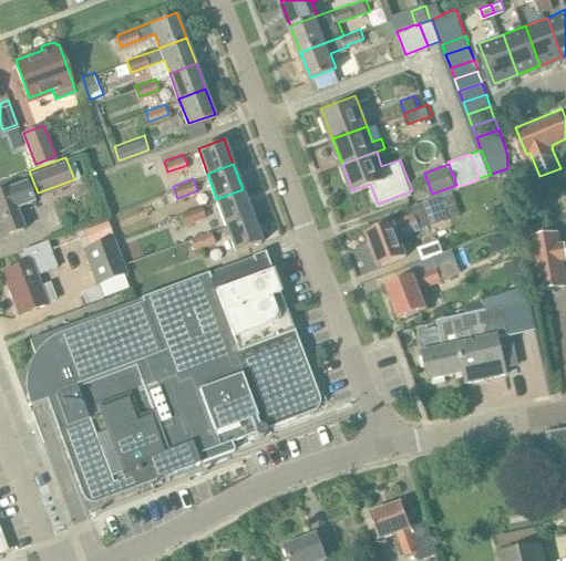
[(26,179),(2,188),(0,188),(0,235),(23,227),(14,204),(32,197),(26,179)]
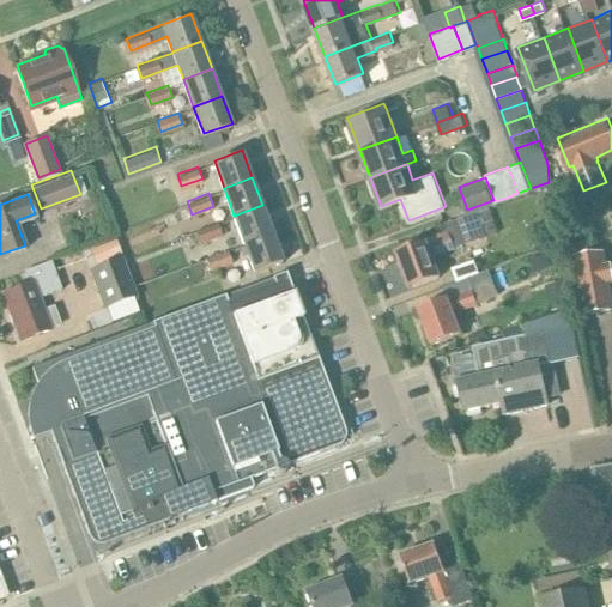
[(425,240),(420,242),(398,250),(411,284),(440,273),(432,253),(488,231),(484,220),(495,216),(490,201),(467,210),(446,220),(448,228),(424,236),(425,240)]
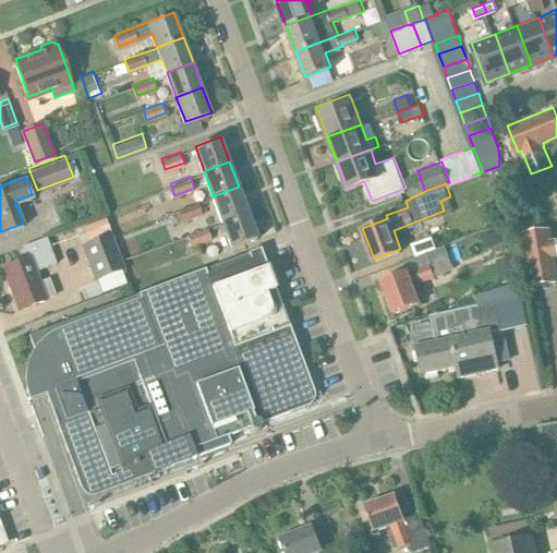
[(213,196),(218,208),(222,220),(249,212),(239,187),(213,196)]
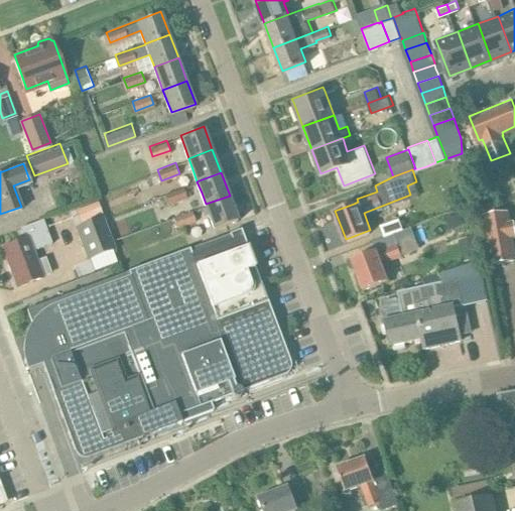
[(142,200),(155,196),(149,179),(136,184),(142,200)]
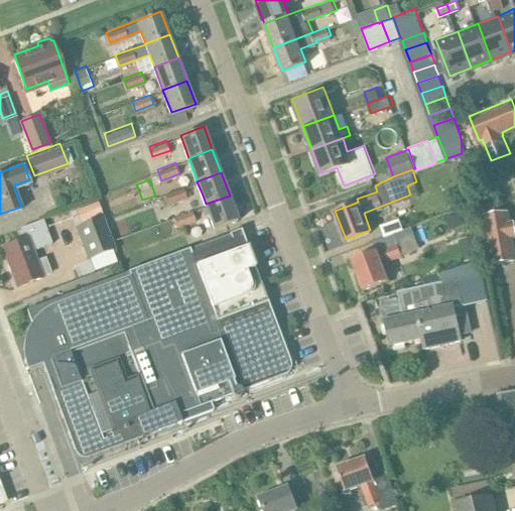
[(184,185),(166,194),(170,203),(188,197),(184,185)]
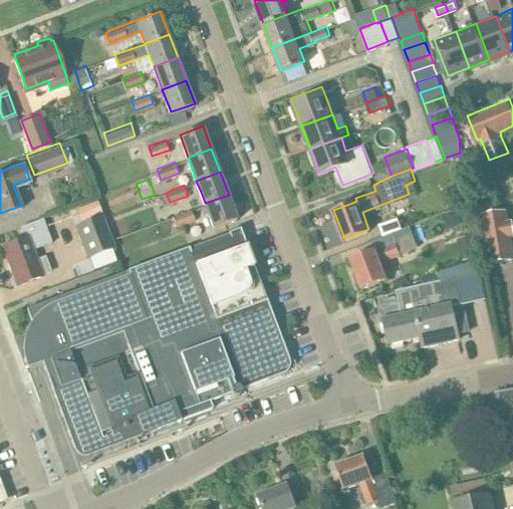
[(229,195),(205,203),(213,226),(237,217),(229,195)]
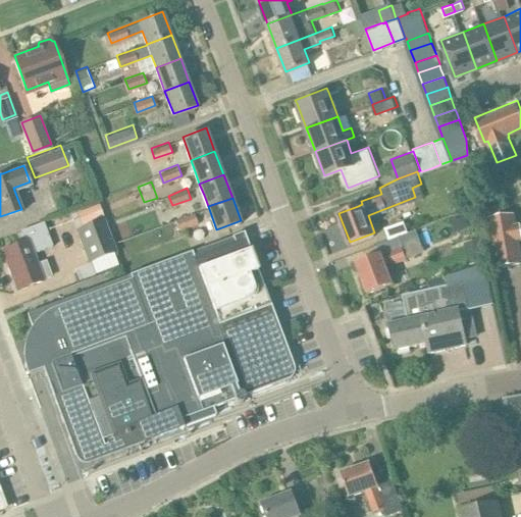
[(100,201),(77,209),(83,223),(105,215),(100,201)]
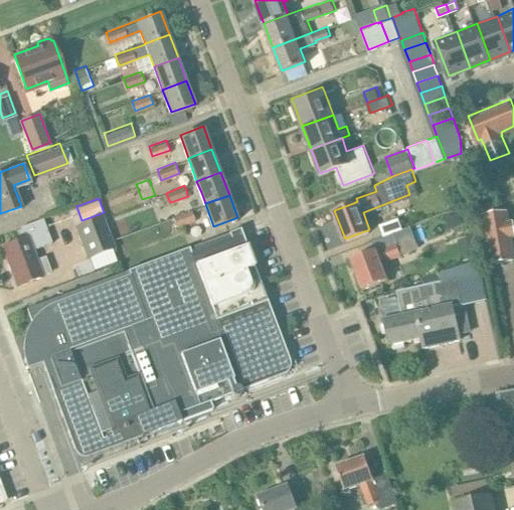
[(493,201),(482,203),(491,261),(513,256),(513,247),(507,208),(494,210),(493,201)]
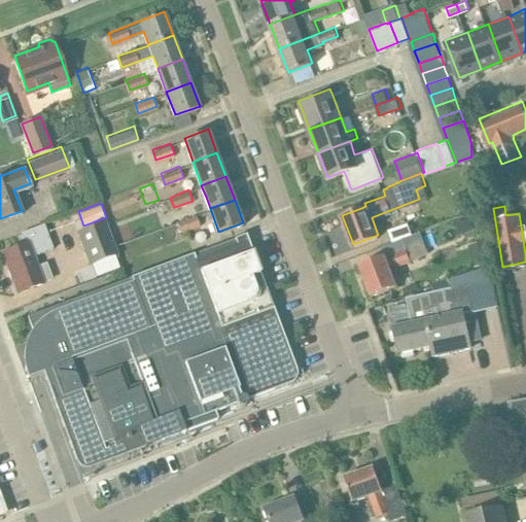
[(197,214),(178,220),(164,225),(168,236),(201,224),(197,214)]
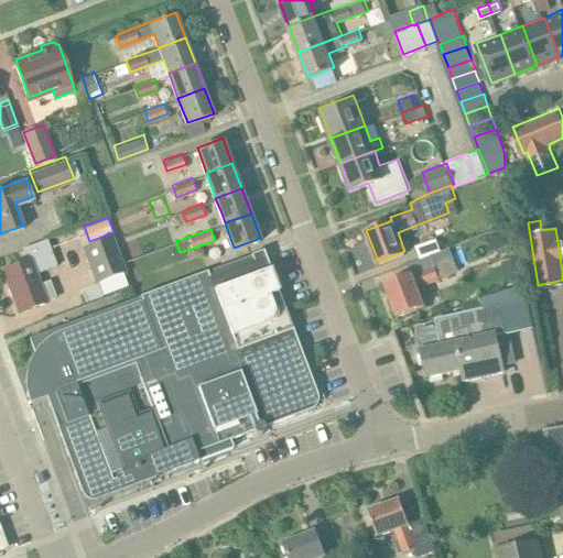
[(506,237),(504,230),(489,236),(491,242),(506,237)]
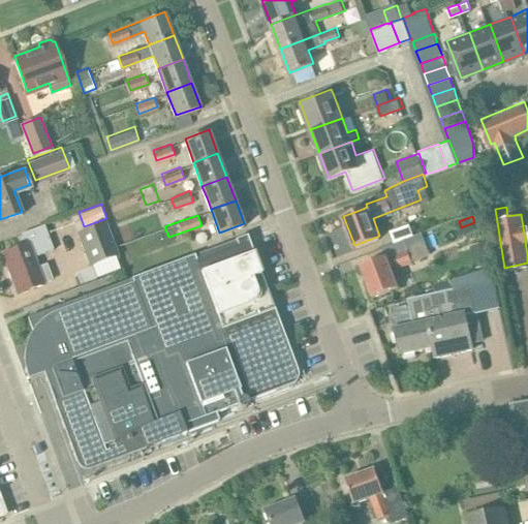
[(85,228),(79,230),(91,264),(93,264),(97,274),(121,266),(117,254),(120,253),(114,237),(107,219),(85,228)]
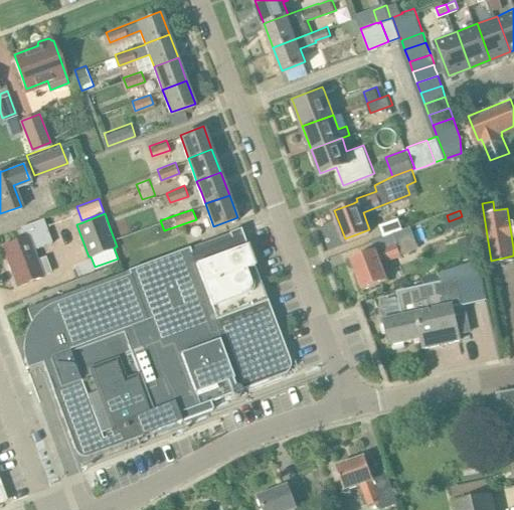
[(403,226),(399,215),(379,222),(384,233),(403,226)]
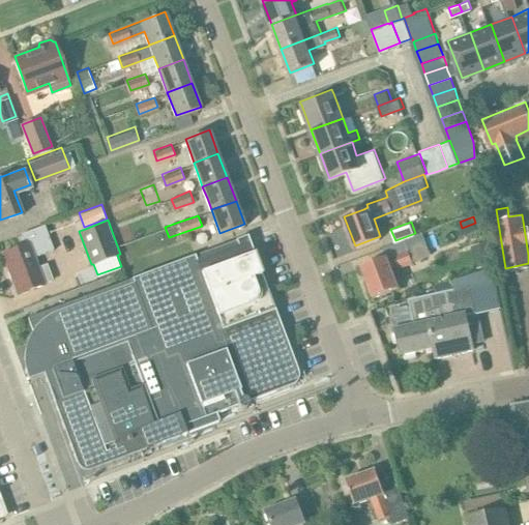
[(48,261),(38,264),(35,254),(54,246),(45,223),(22,231),(26,243),(3,252),(8,267),(11,266),(13,273),(11,274),(18,292),(46,282),(45,281),(54,278),(48,261)]
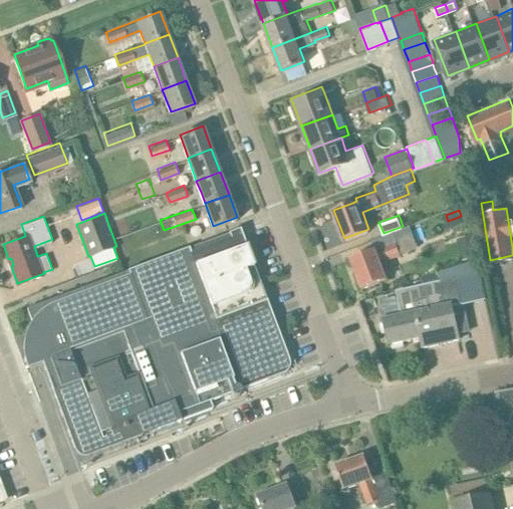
[(24,339),(23,343),(23,347),(24,350),(24,354),(25,358),(26,361),(28,365),(35,362),(43,359),(76,447),(77,449),(78,451),(80,452),(82,453),(84,454),(86,454),(88,453),(149,430),(160,426),(170,422),(213,407),(210,399),(231,391),(232,392),(233,393),(234,394),(235,394),(236,394),(237,394),(238,394),(239,393),(240,392),(240,391),(241,390),(241,389),(240,388),(242,387),(286,369),(287,367),(288,365),(289,363),(289,361),(290,358),(240,225),(188,244),(126,267),(26,305),(31,318),(30,320),(28,323),(27,326),(26,329),(25,332),(24,336),(24,339)]
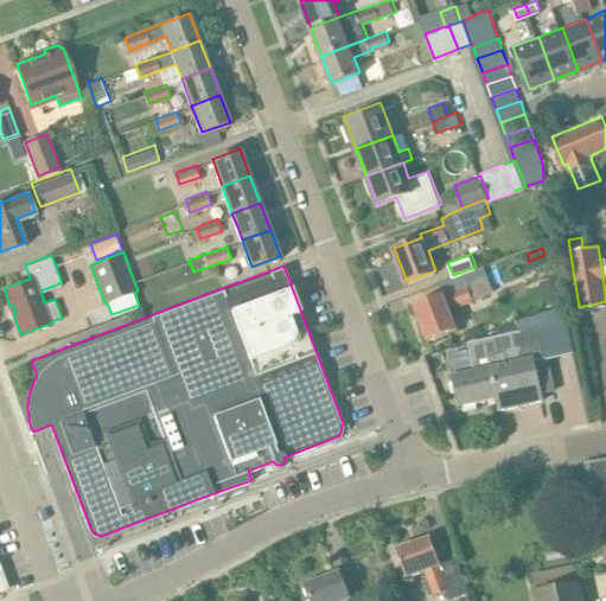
[(488,293),(482,279),(444,293),(415,304),(427,338),(457,327),(448,307),(472,298),(472,299),(488,293)]
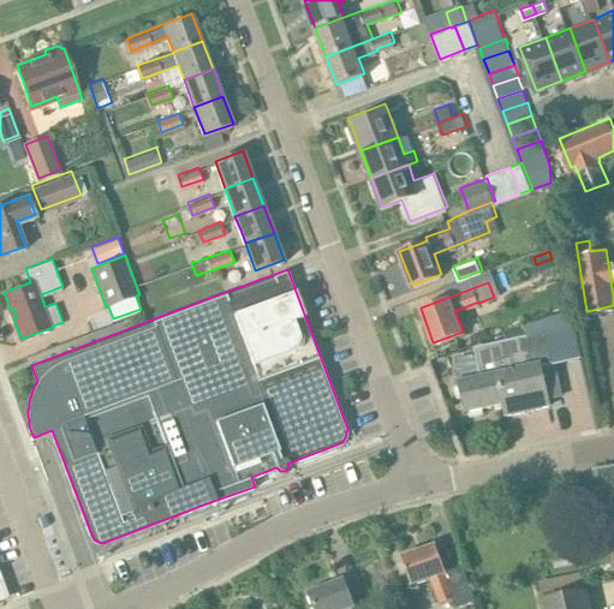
[(571,294),(553,299),(555,308),(573,303),(571,294)]
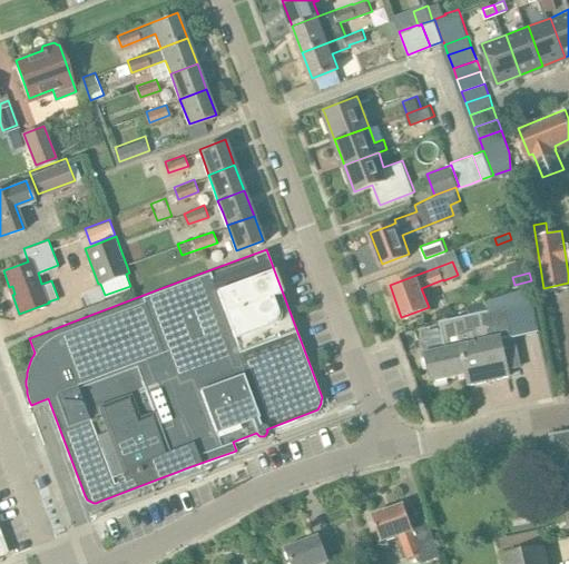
[(470,314),(454,317),(467,372),(470,382),(510,373),(502,337),(540,329),(535,307),(530,284),(488,299),(487,297),(468,304),(470,314)]
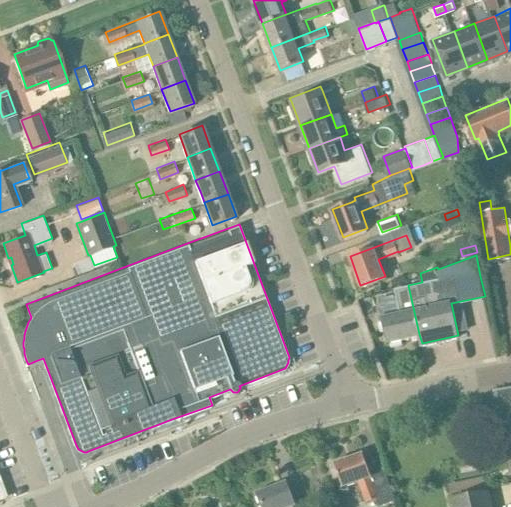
[(402,311),(382,316),(388,341),(419,334),(408,285),(396,288),(402,311)]
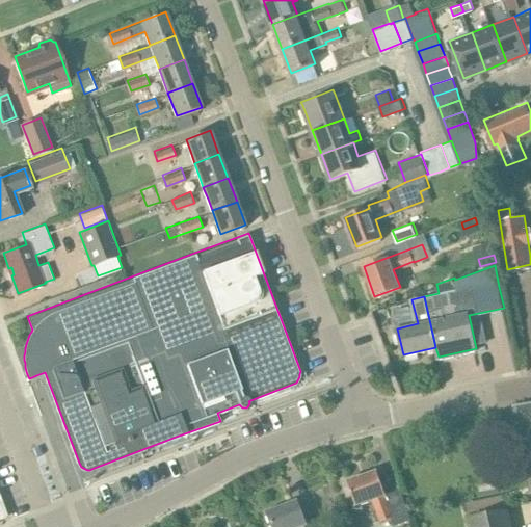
[(530,403),(514,407),(518,418),(511,420),(515,439),(520,438),(522,450),(530,447),(530,403)]
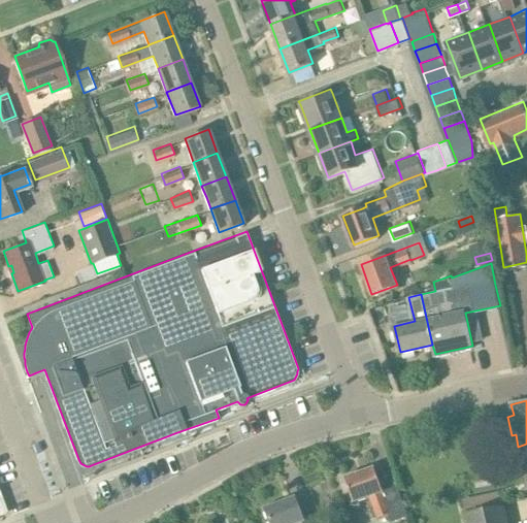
[(408,513),(404,502),(398,483),(383,488),(374,465),(346,476),(355,502),(371,496),(377,514),(388,510),(391,519),(408,513)]
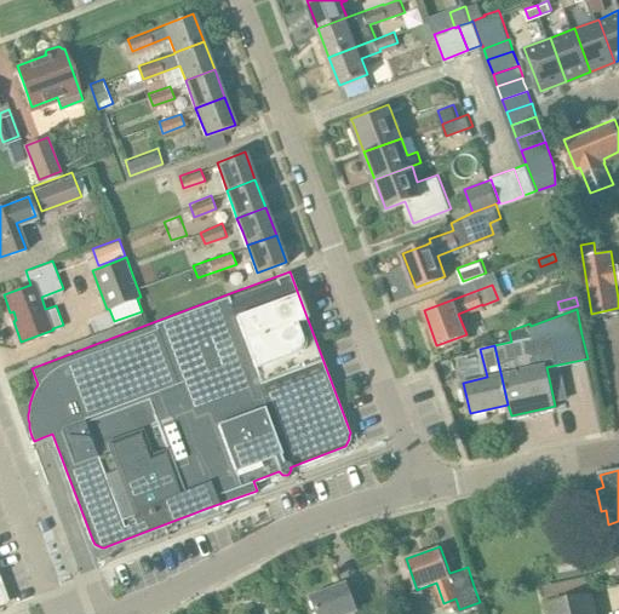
[(544,583),(546,598),(572,594),(569,579),(544,583)]
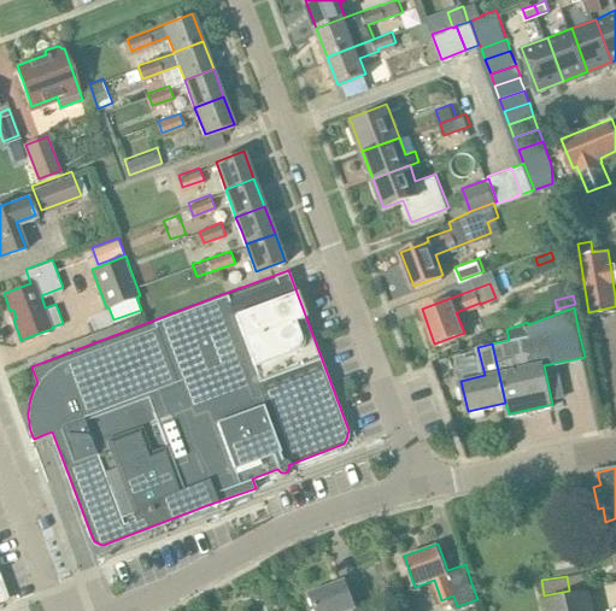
[(371,610),(368,599),(356,604),(345,579),(311,592),(318,610),(371,610)]
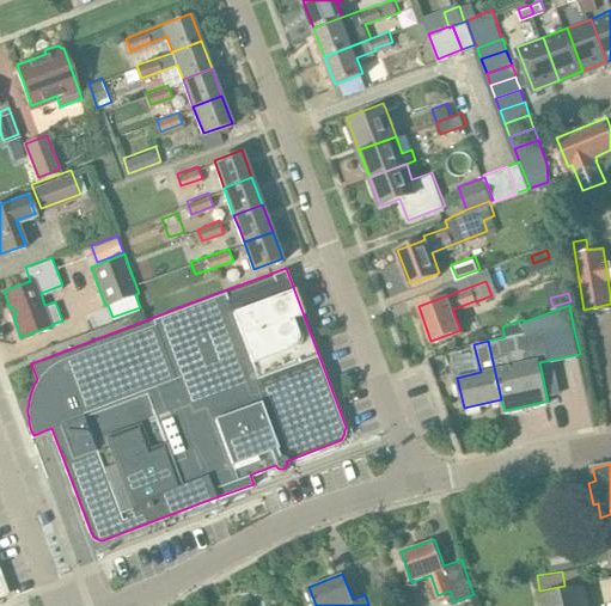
[(588,605),(585,585),(561,591),(538,595),(539,605),(588,605)]
